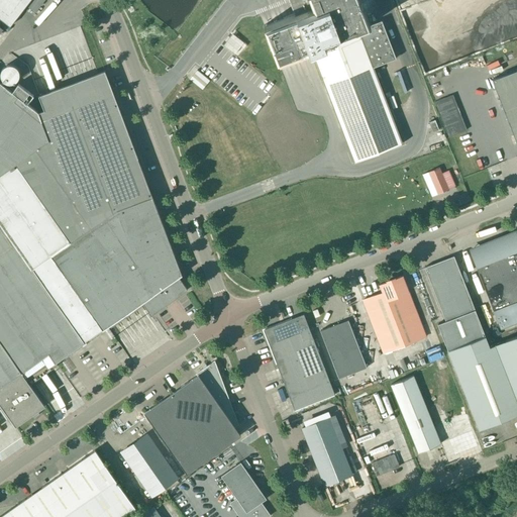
[(0,0),(0,404),(15,426),(32,414),(33,416),(37,412),(36,411),(44,406),(21,374),(22,373),(21,372),(48,353),(55,363),(78,346),(141,302),(150,314),(187,289),(179,277),(182,275),(104,71),(38,95),(44,110),(38,112),(38,111),(37,112),(27,104),(33,96),(18,84),(12,92),(0,82),(0,18),(10,26),(30,0),(0,0)]
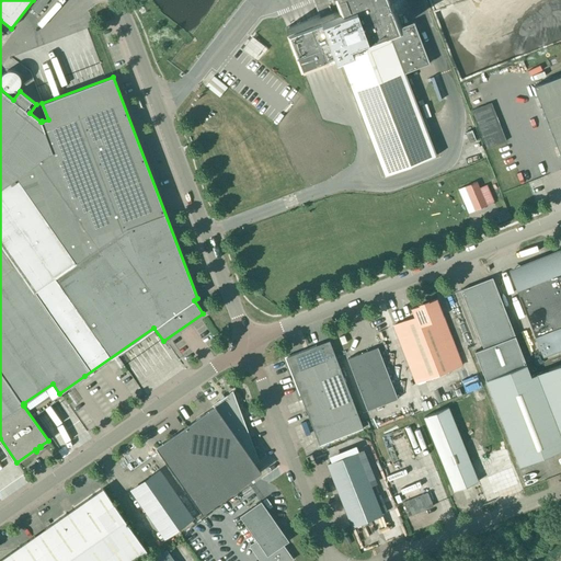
[(313,0),(320,14),(286,27),(304,72),(339,58),(384,176),(436,156),(404,72),(430,64),(413,22),(401,27),(390,0),(313,0)]
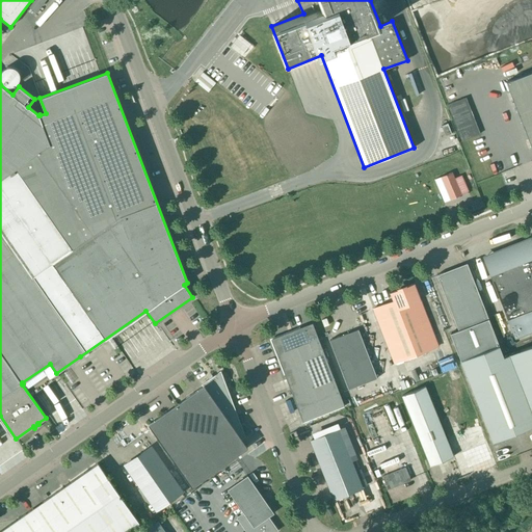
[(236,49),(244,38),(231,28),(222,38),(236,49)]
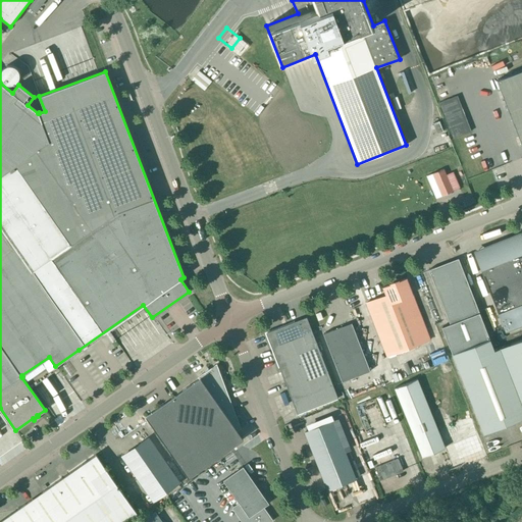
[(521,70),(497,81),(521,146),(521,70)]
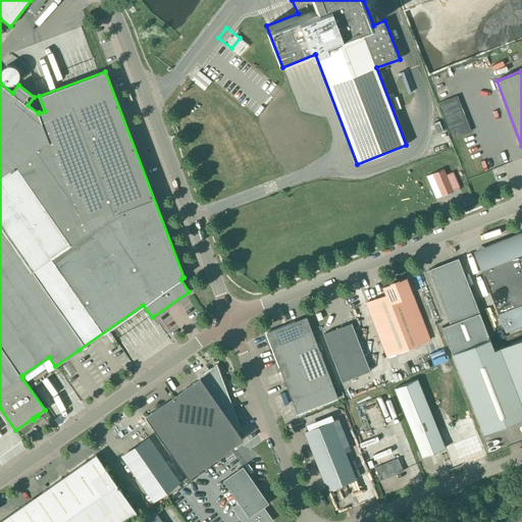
[(453,135),(472,127),(458,91),(438,98),(453,135)]
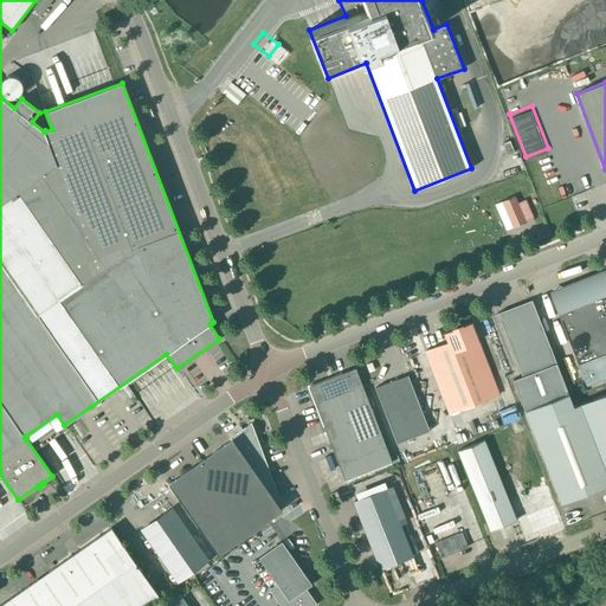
[(508,155),(514,153),(510,141),(503,143),(508,155)]
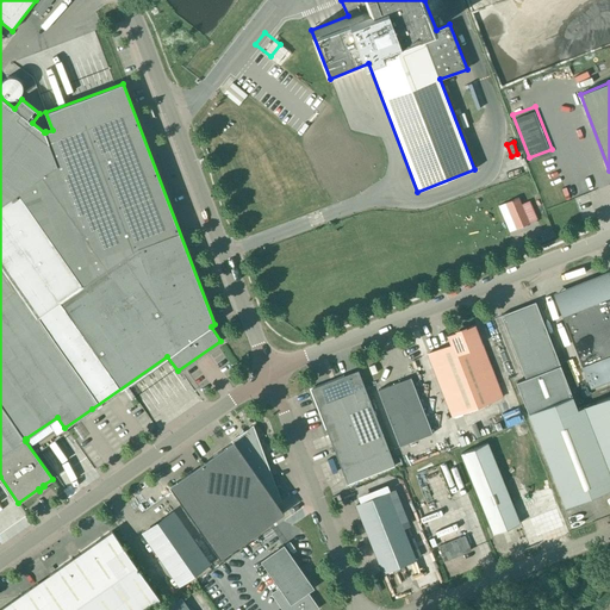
[(516,229),(529,224),(529,223),(521,205),(518,198),(505,204),(516,229)]
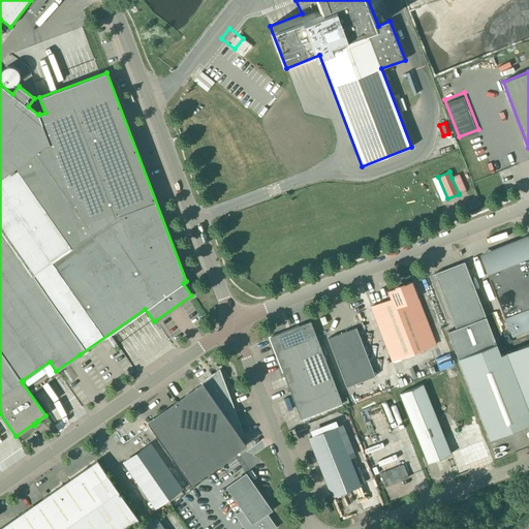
[(452,178),(459,193),(466,190),(459,175),(452,178)]
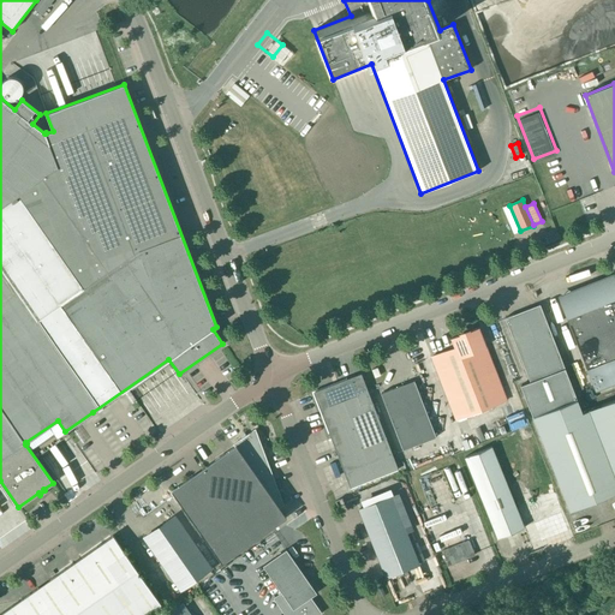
[(542,245),(555,240),(553,233),(539,239),(542,245)]
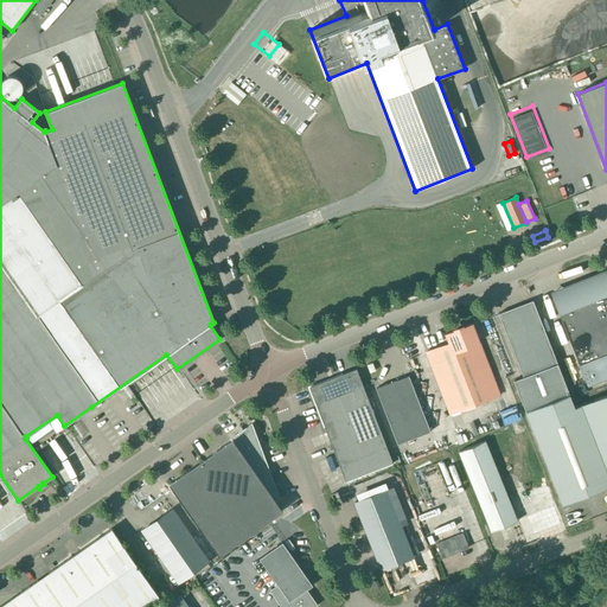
[(606,276),(592,282),(590,281),(553,296),(558,312),(557,312),(580,366),(587,384),(606,376),(606,276)]
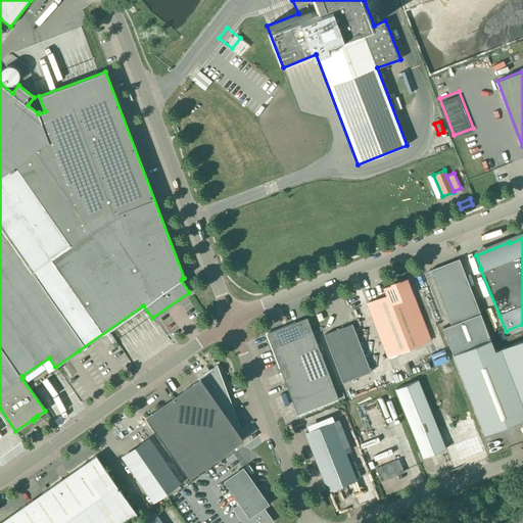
[(522,339),(494,350),(459,259),(429,271),(450,325),(442,328),(484,435),(522,420),(522,339)]
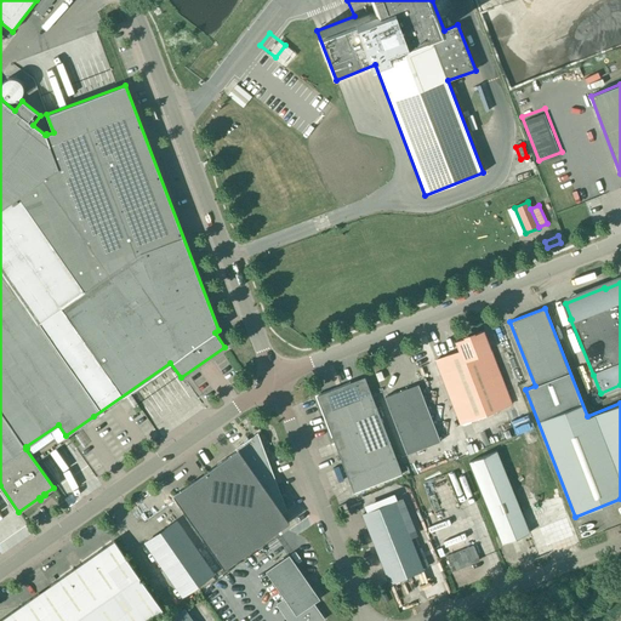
[(460,425),(512,404),(483,331),(456,342),(459,352),(436,360),(460,425)]
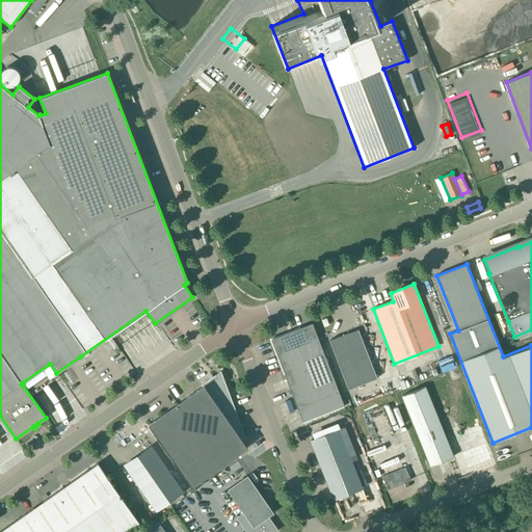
[(298,408),(338,393),(312,324),(271,340),(298,408)]
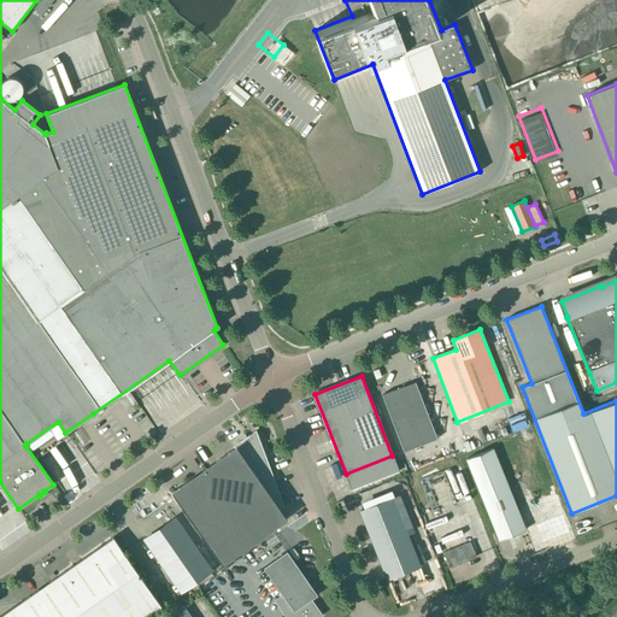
[(404,452),(438,439),(416,382),(382,395),(404,452)]
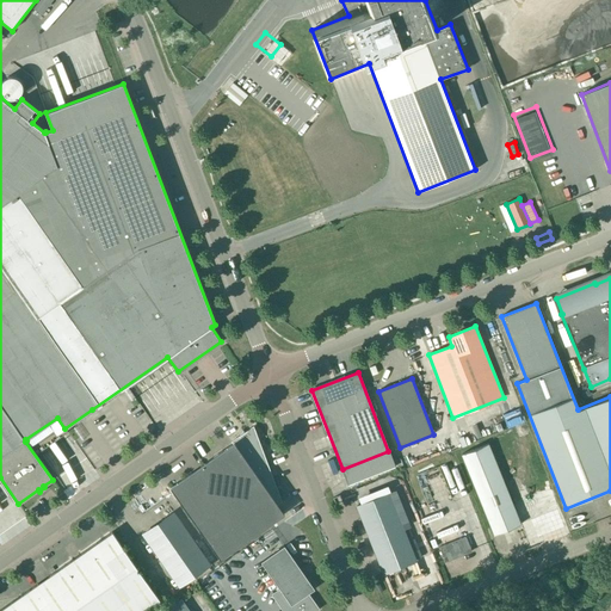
[(220,559),(284,514),(277,504),(281,501),(253,426),(232,442),(233,443),(171,487),(220,559)]
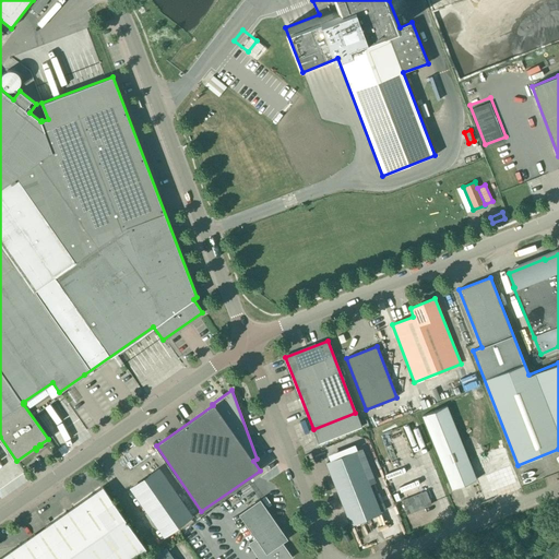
[(452,489),(476,479),(447,406),(423,416),(452,489)]
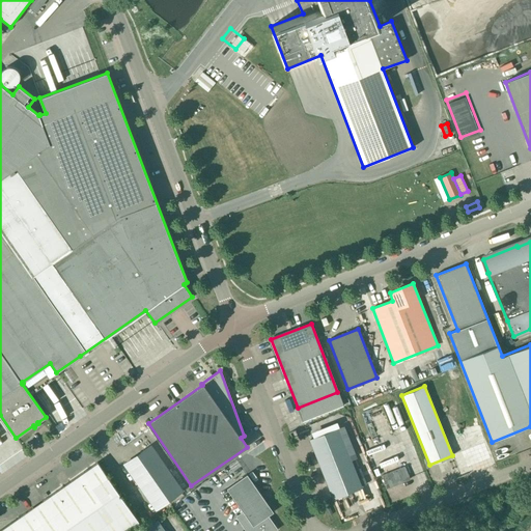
[(354,467),(338,428),(309,440),(333,499),(362,487),(367,484),(360,465),(354,467)]
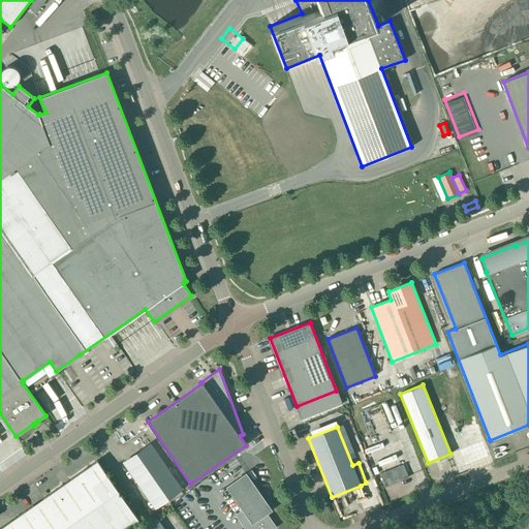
[(155,508),(182,490),(150,443),(123,463),(155,508)]
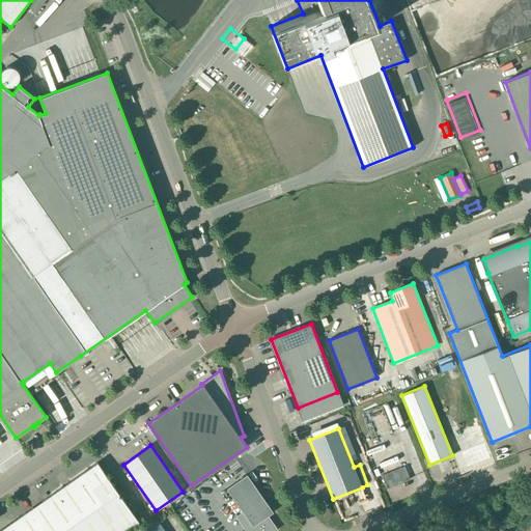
[(402,468),(398,455),(381,463),(386,474),(382,476),(386,487),(388,488),(393,486),(394,482),(399,481),(403,482),(409,480),(410,478),(404,467),(402,468)]
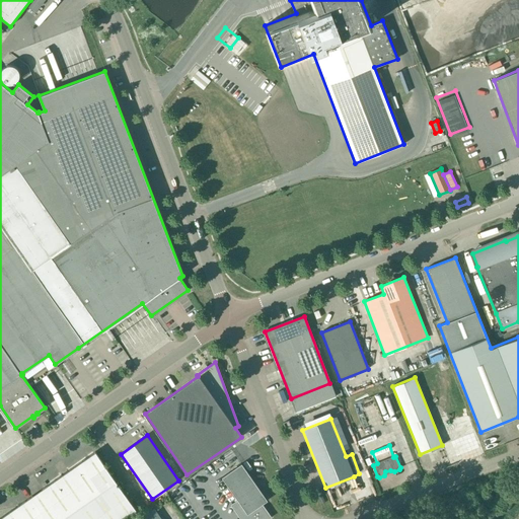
[(0,518),(123,518),(136,510),(95,452),(0,518)]
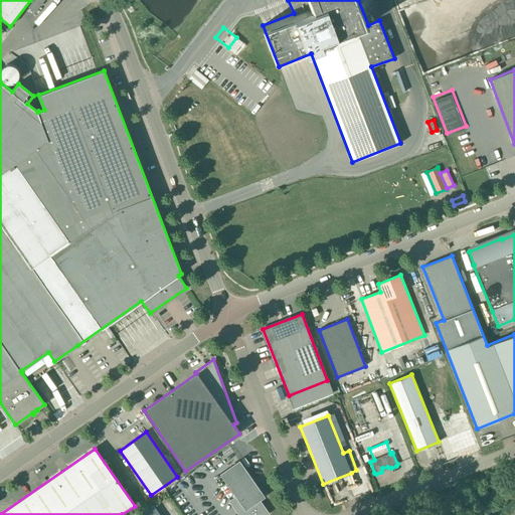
[(240,514),(264,514),(267,513),(259,501),(265,497),(239,460),(220,474),(236,498),(231,501),(240,514)]
